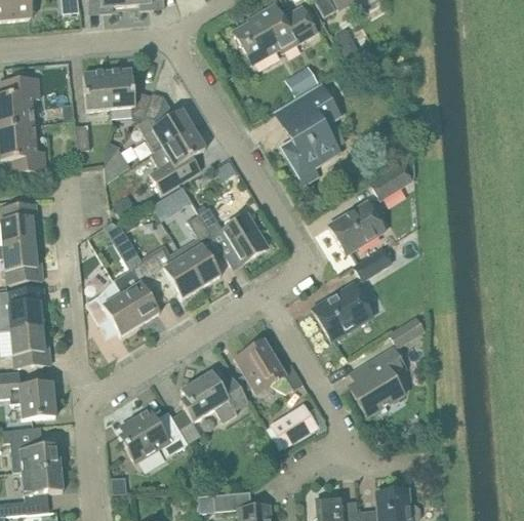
[(0,0),(0,19),(31,17),(29,0),(0,0)]
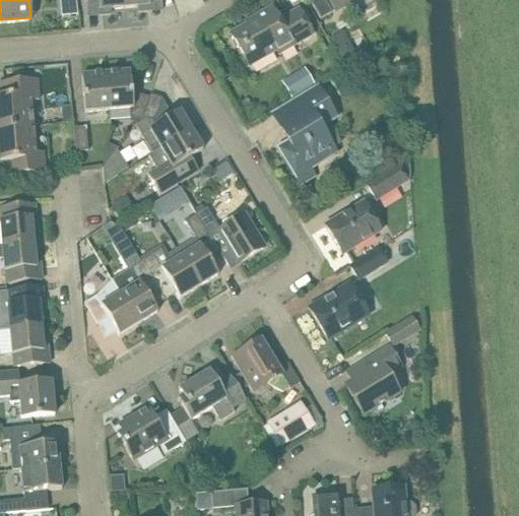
[(125,5),(124,0),(99,0),(100,12),(112,11),(111,6),(125,5)]
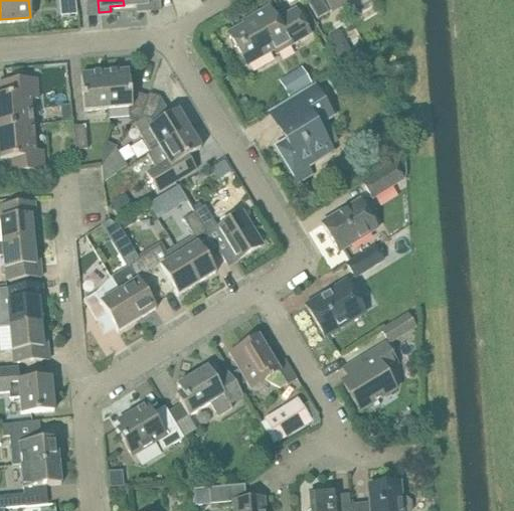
[(123,0),(124,5),(137,4),(137,9),(149,8),(148,0),(123,0)]
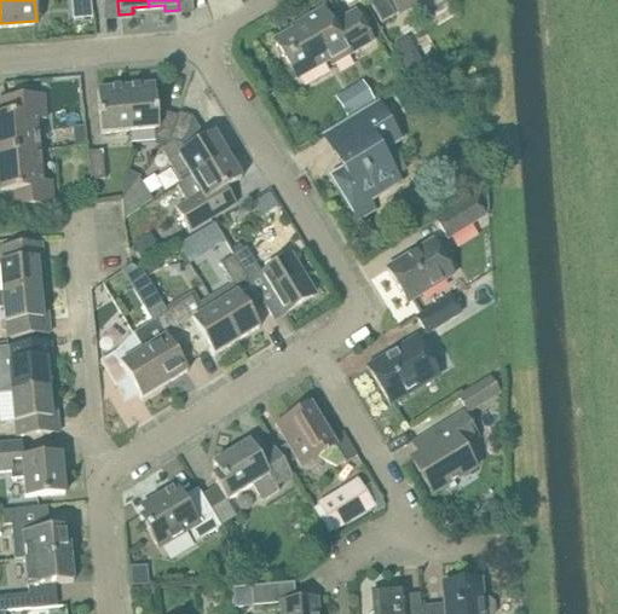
[(371,0),(383,19),(397,12),(390,0),(371,0)]
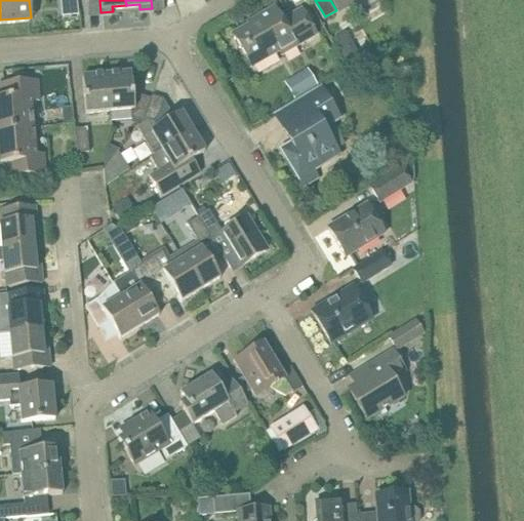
[(256,15),(258,17),(233,32),(251,65),(252,64),(251,62),(279,46),(282,51),(316,32),(303,6),(282,17),(275,4),(256,15)]
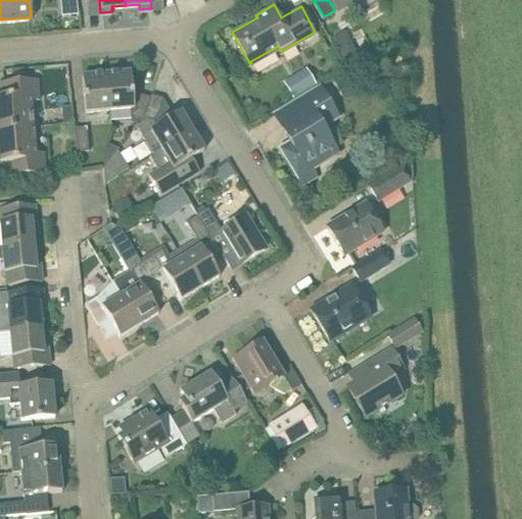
[(346,29),(332,36),(347,62),(361,54),(346,29)]
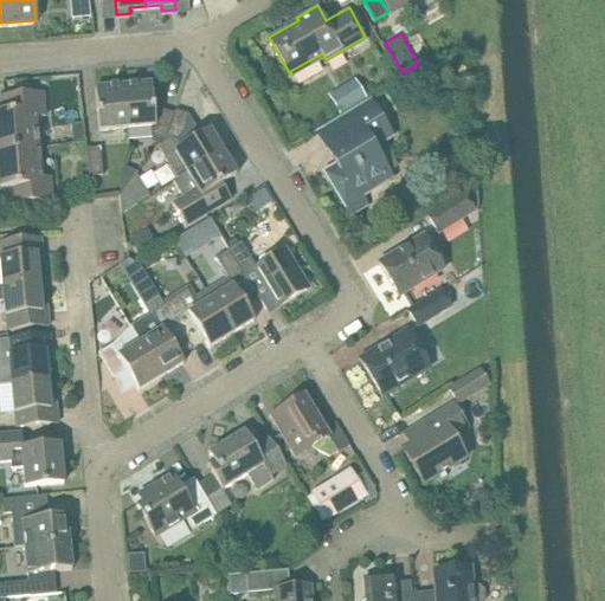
[(167,133),(175,110),(161,105),(155,105),(153,79),(126,82),(129,124),(153,123),(153,131),(166,135),(167,133)]
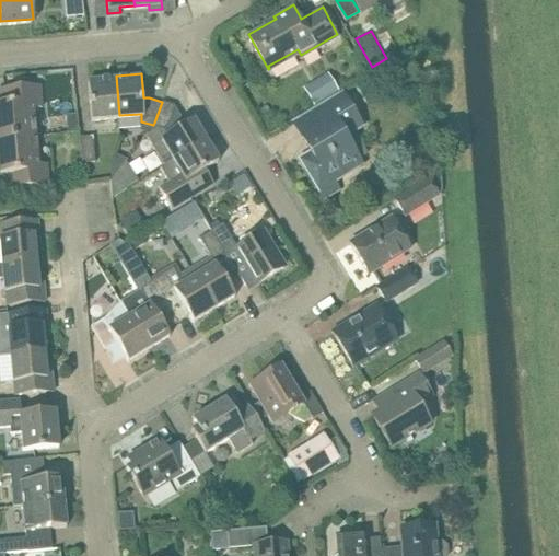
[(119,115),(116,76),(89,78),(92,117),(119,115)]
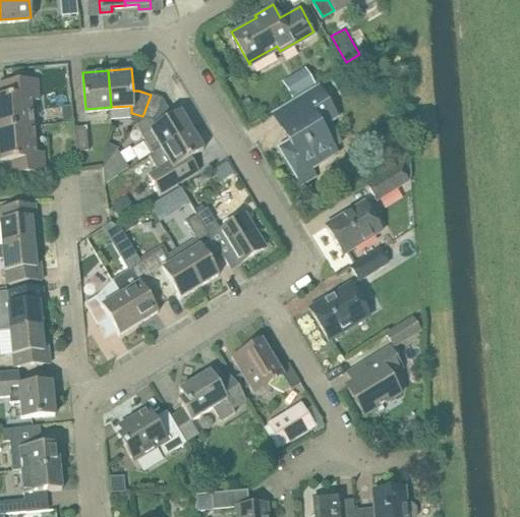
[(288,83),(293,94),(306,85),(300,75),(288,83)]
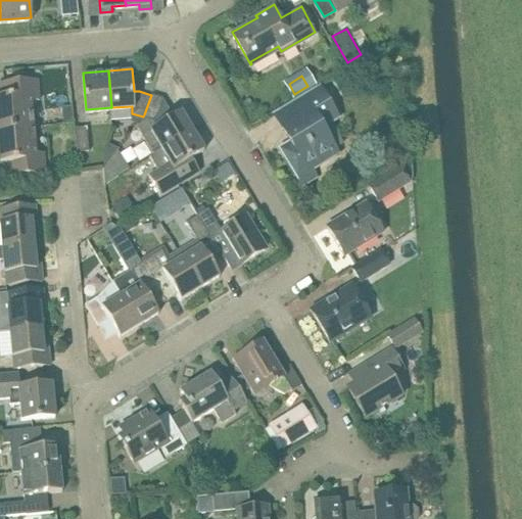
[(0,127),(34,124),(32,99),(40,98),(38,77),(0,80),(0,90),(0,94),(0,127)]
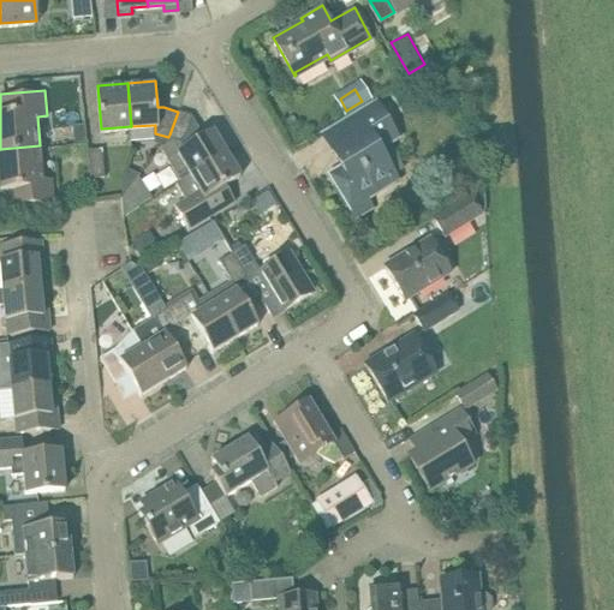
[(356,215),(373,205),(374,205),(369,198),(399,179),(381,148),(399,137),(376,100),(346,118),(356,135),(341,143),(345,150),(347,150),(349,149),(352,155),(344,160),(343,165),(331,172),(356,215)]
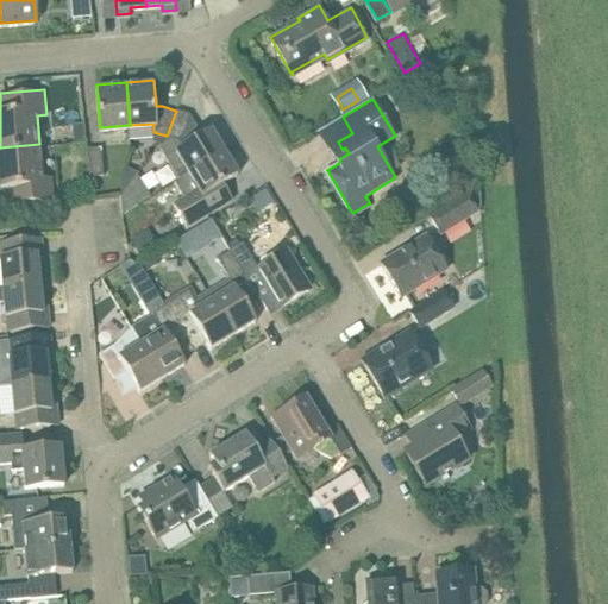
[(177,107),(176,111),(168,133),(182,138),(190,112),(177,107)]
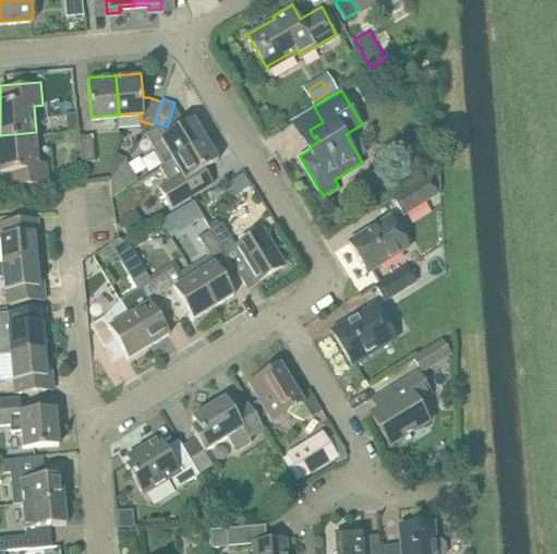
[(69,130),(77,129),(75,107),(65,107),(69,130)]
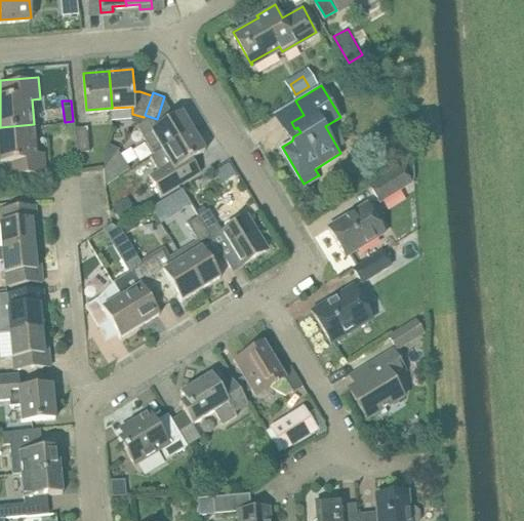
[(153,127),(140,134),(152,154),(164,147),(193,128),(182,110),(164,120),(153,127)]
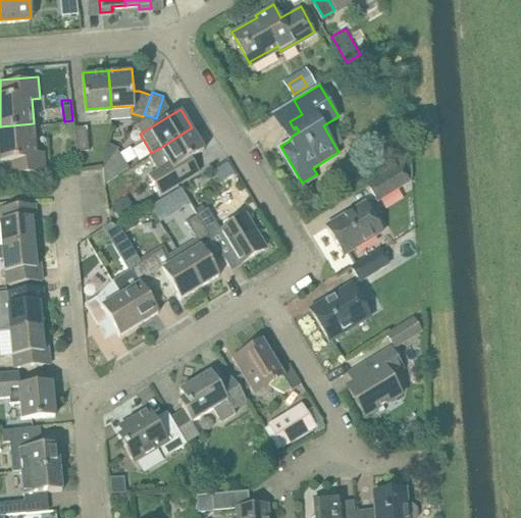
[(34,123),(0,126),(0,158),(0,160),(6,159),(7,173),(46,170),(44,150),(36,151),(34,123)]
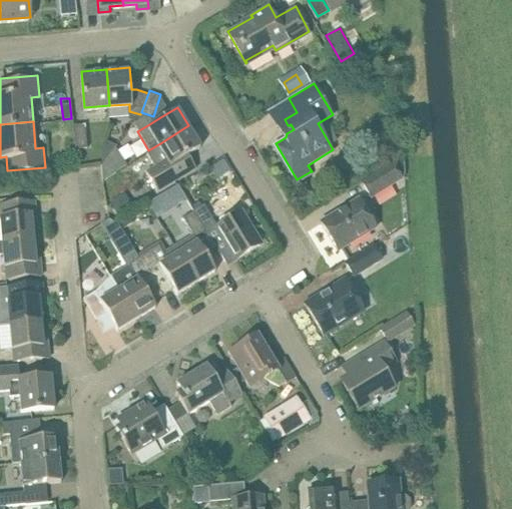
[(77,146),(88,145),(86,121),(75,122),(77,146)]
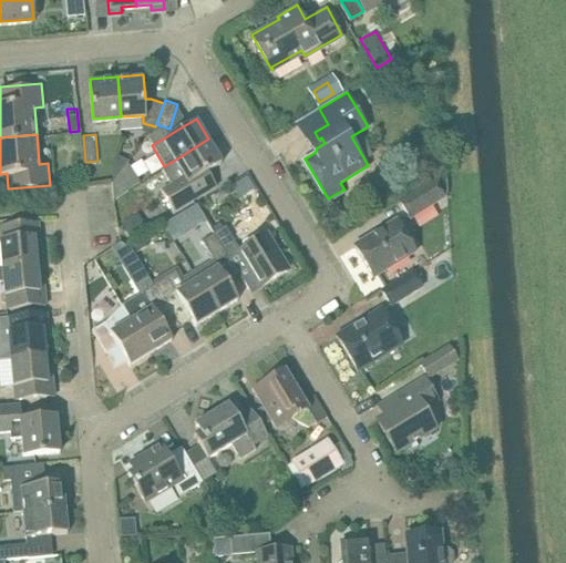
[(164,166),(161,169),(171,184),(163,188),(166,195),(175,210),(187,202),(217,184),(208,170),(222,161),(208,139),(177,159),(164,166)]
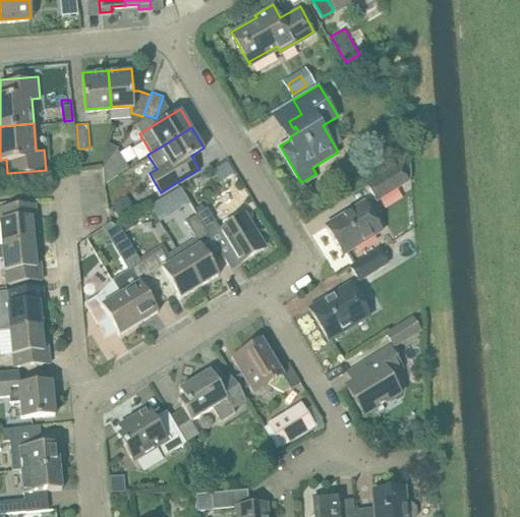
[(108,139),(104,163),(119,145),(108,139)]
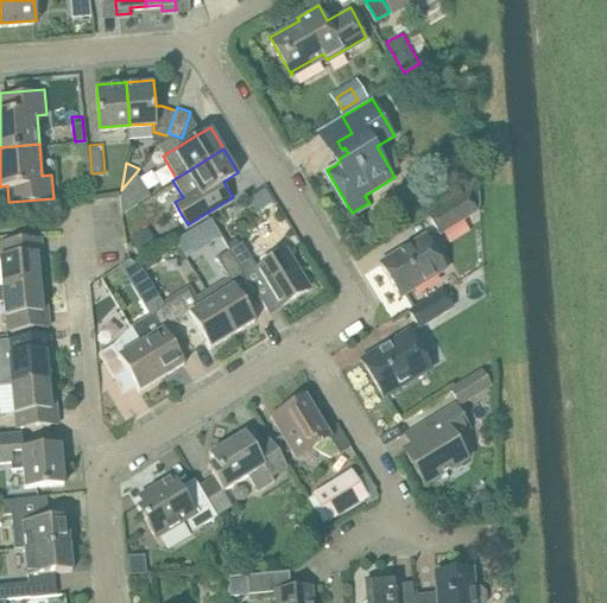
[(138,171),(120,194),(120,195),(122,209),(151,191),(138,171)]
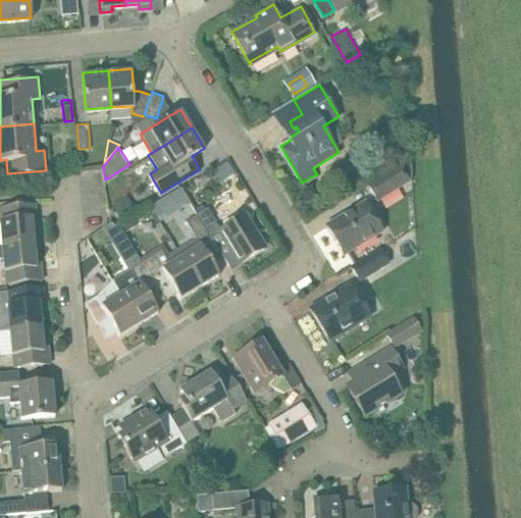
[(379,197),(412,176),(402,161),(370,182),(379,197)]
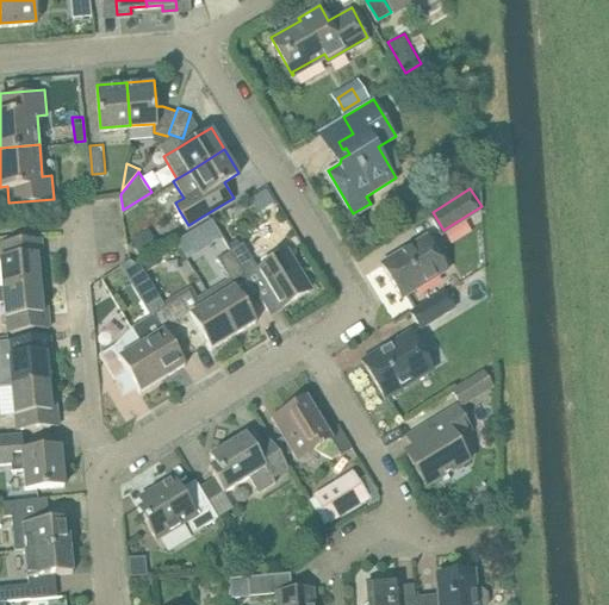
[(215,228),(204,228),(204,238),(215,238),(215,228)]
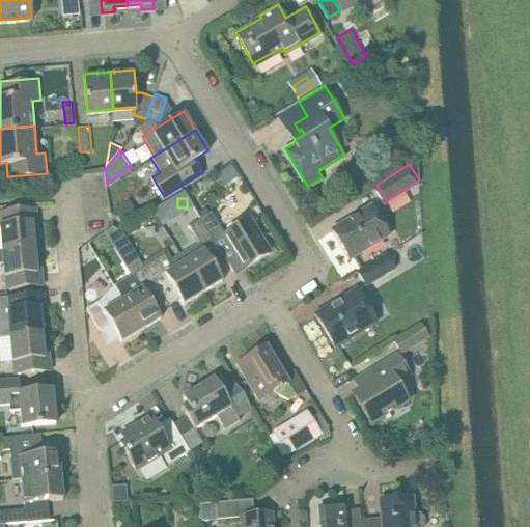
[(114,210),(120,221),(137,212),(130,200),(114,210)]
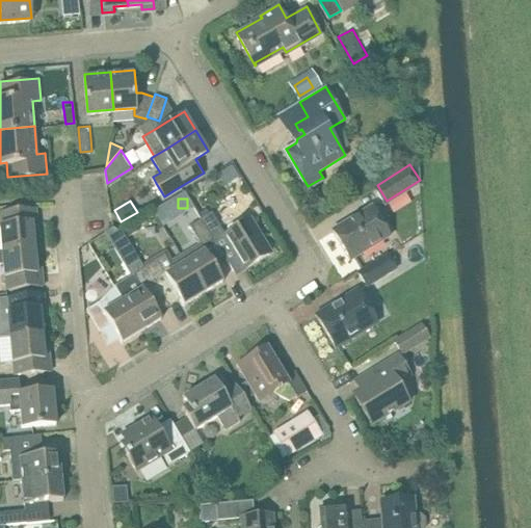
[(351,258),(369,246),(391,233),(373,204),(334,228),(351,258)]
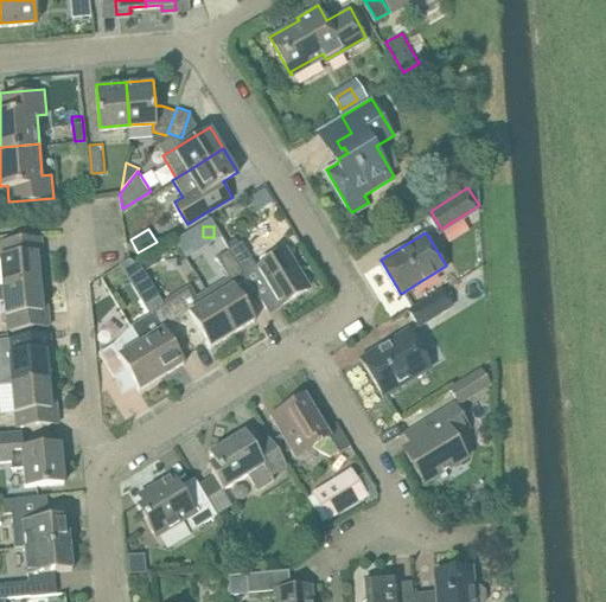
[(0,243),(4,285),(40,281),(38,264),(44,263),(43,250),(27,251),(26,237),(0,239),(0,243)]
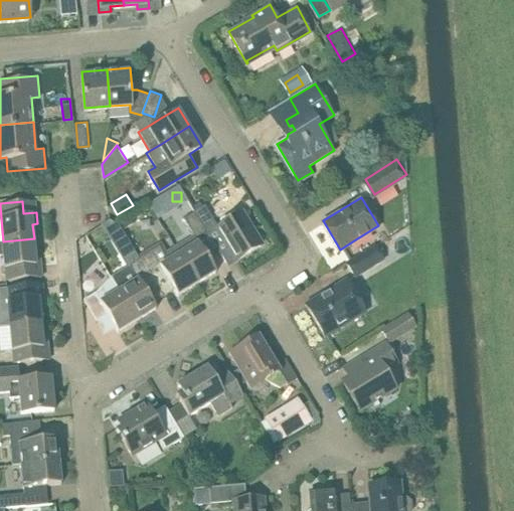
[(175,244),(197,282),(216,270),(196,236),(207,229),(195,209),(184,216),(194,233),(175,244)]
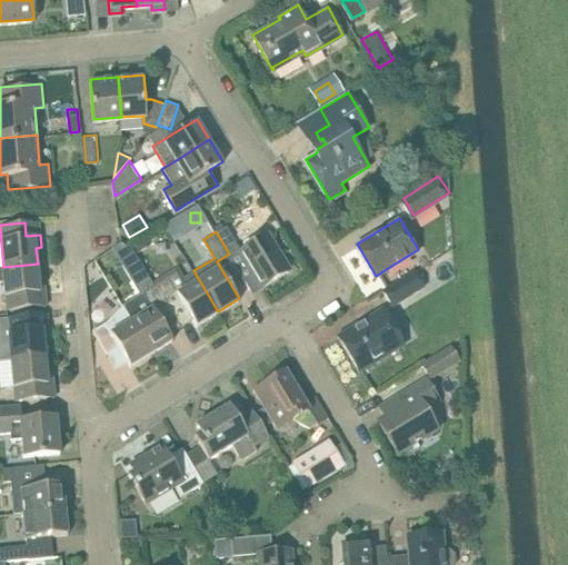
[(248,263),(261,284),(288,268),(268,234),(241,250),(237,243),(227,249),(239,268),(248,263)]
